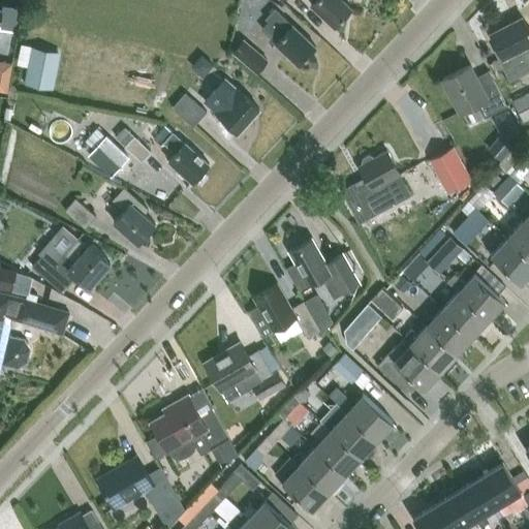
[(314,0),(311,4),(335,26),(352,8),(343,0),(314,0)]
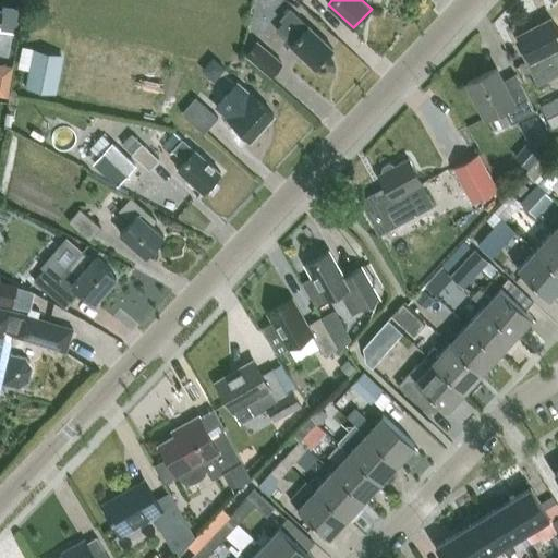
[(308,25),(299,15),(291,9),(280,20),(298,37),(291,45),(315,68),(334,49),(310,25),(308,25)]
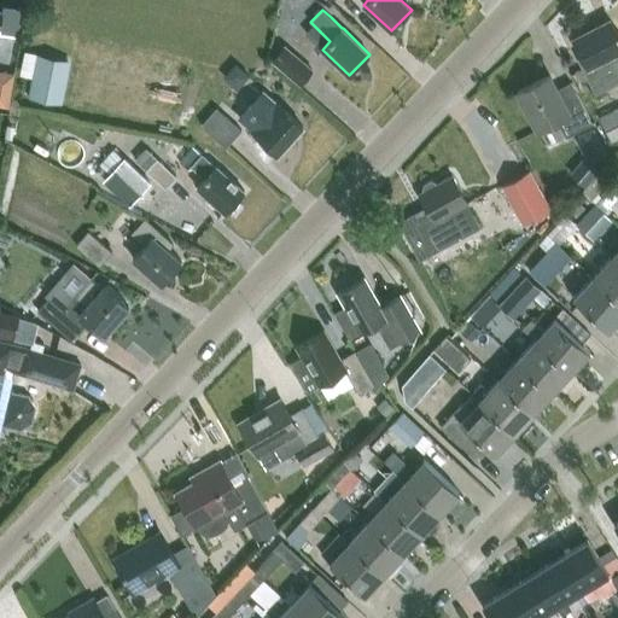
[(575,40),(582,54),(578,57),(595,92),(617,80),(617,31),(617,33),(611,21),(575,40)]
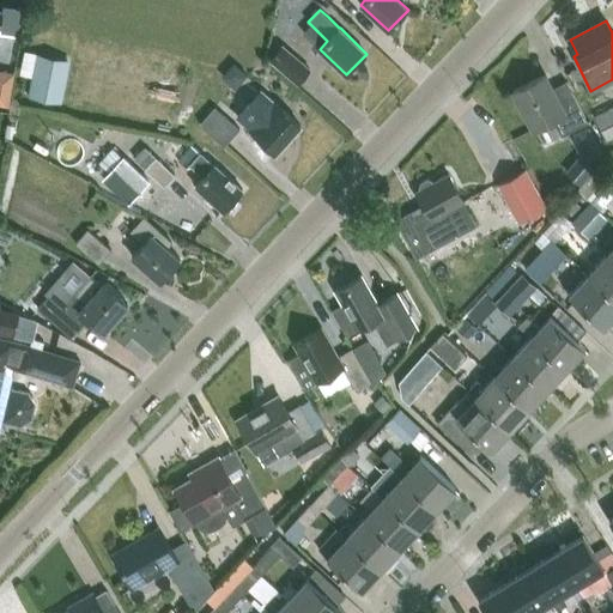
[(284,44),(268,61),(297,85),(311,68),(284,44)]
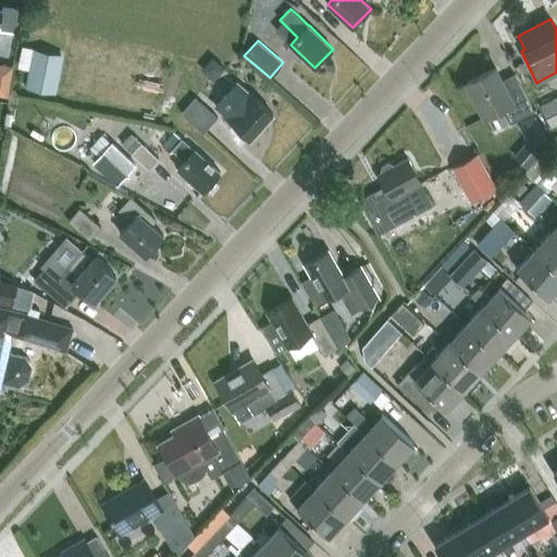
[(20,67),(29,70),(26,87),(57,94),(64,53),(24,46),(20,67)]
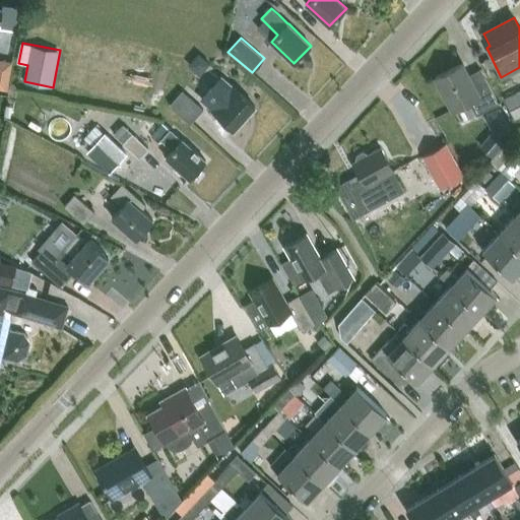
[(472,83),(462,63),(436,77),(452,110),(469,101),(476,115),(499,104),(484,77),(472,83)]
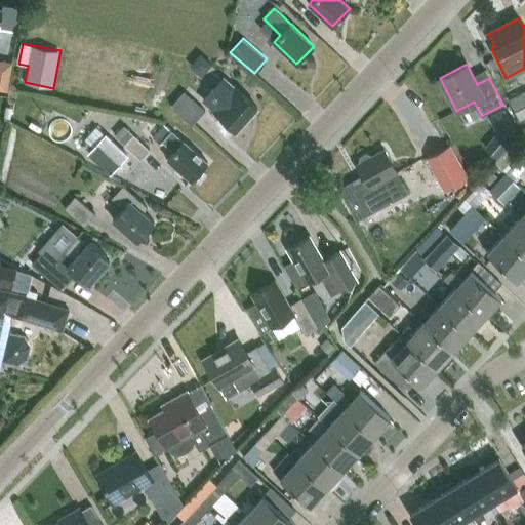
[(240,91),(231,83),(223,76),(202,98),(220,114),(219,115),(237,130),(257,107),(240,91)]
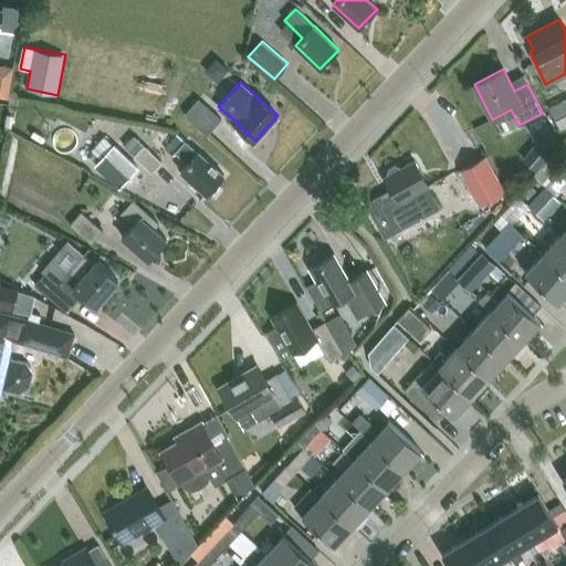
[(11,87),(0,84),(0,97),(9,100),(11,87)]
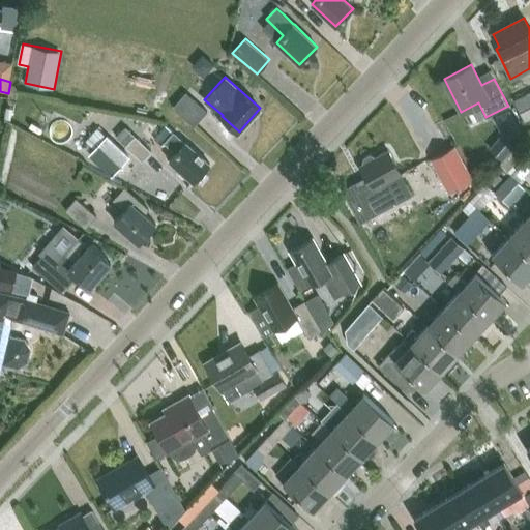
[(173,107),(195,127),(208,112),(186,92),(173,107)]
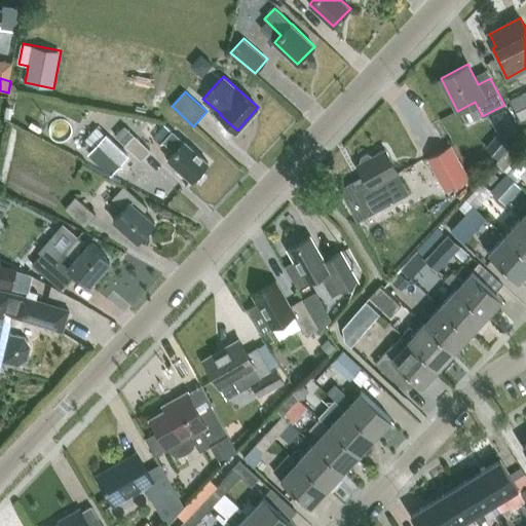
[(525,94),(511,102),(518,120),(525,116),(525,94)]
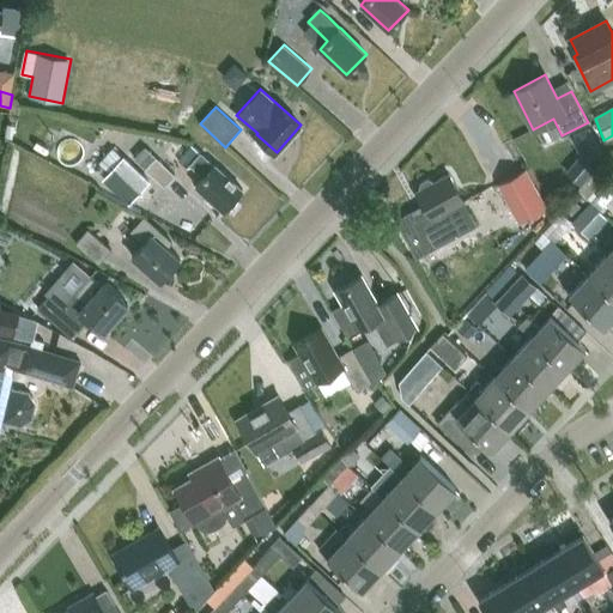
[(584,153),(568,173),(581,183),(601,159),(605,158),(590,126),(575,133),(584,153)]
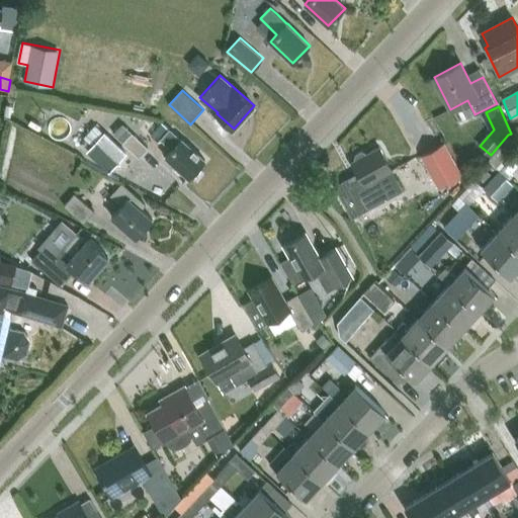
[(139,156),(148,147),(123,123),(114,133),(139,156)]
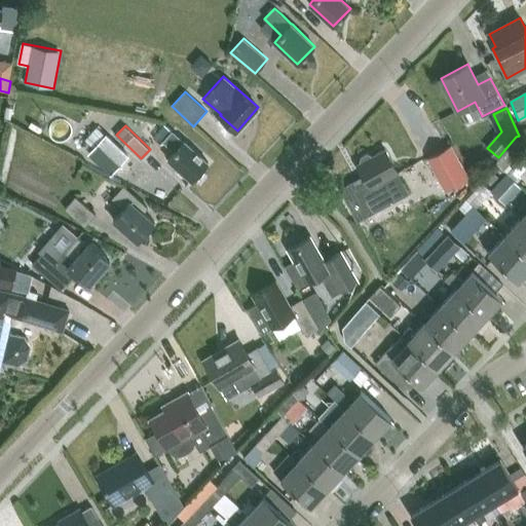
[(160,144),(163,140),(172,132),(164,125),(153,137),(160,144)]
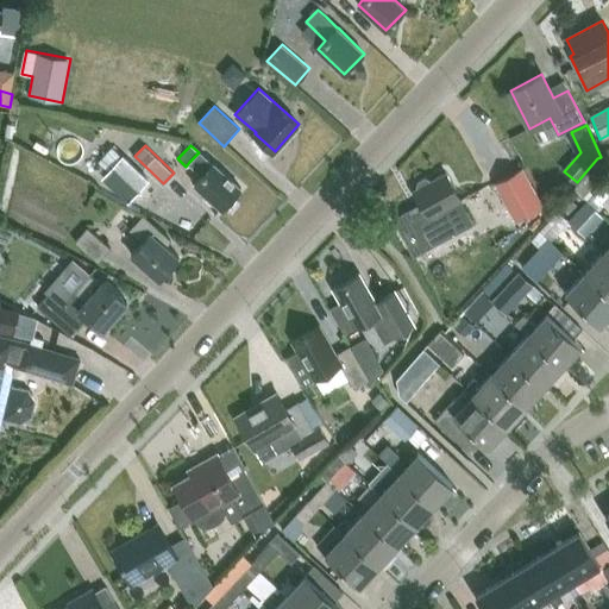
[(111,146),(98,161),(108,170),(102,176),(127,201),(149,180),(124,155),(121,157),(111,146)]
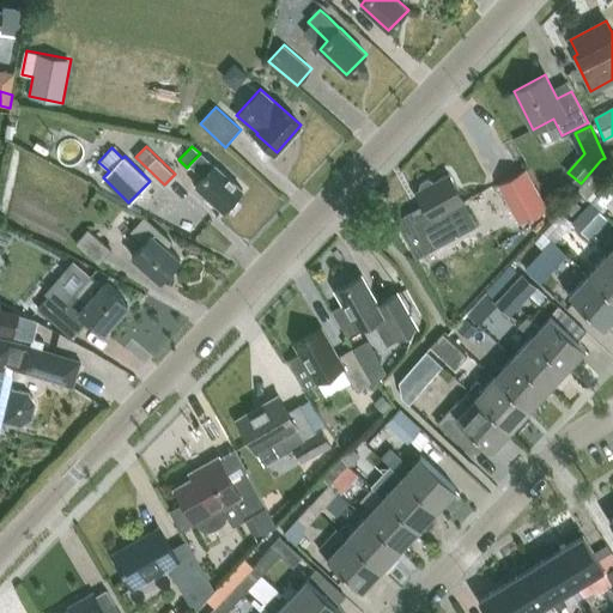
[(201,151),(190,163),(204,176),(196,184),(224,211),(243,189),(216,163),(216,164),(201,151)]
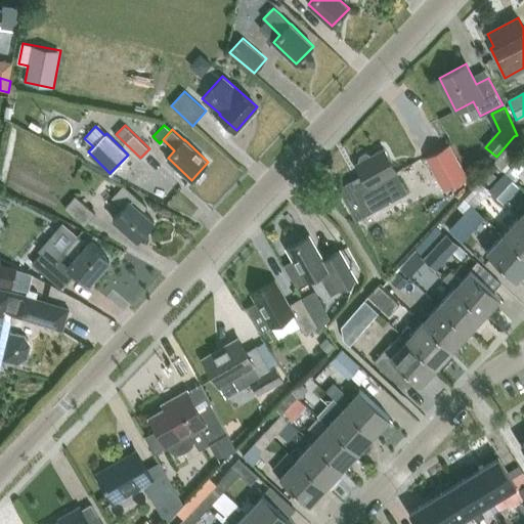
[(449,144),(426,157),(444,190),(468,177),(449,144)]
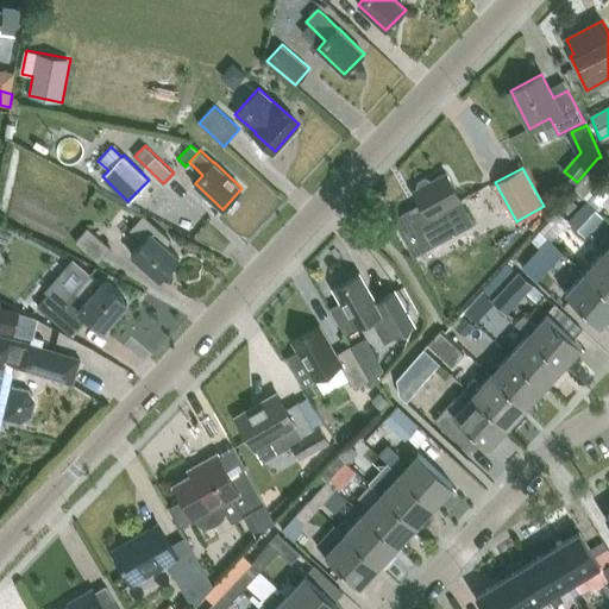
[(409,209),(393,219),(413,256),(458,232),(445,209),(462,200),(446,173),(429,181),(428,180),(425,179),(419,182),(418,186),(419,187),(413,190),(422,207),(412,213),(409,209)]
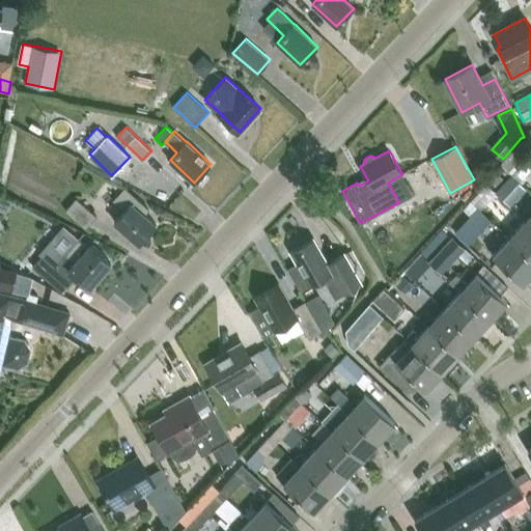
[(520,183),(530,170),(530,161),(528,158),(511,175),(520,183)]
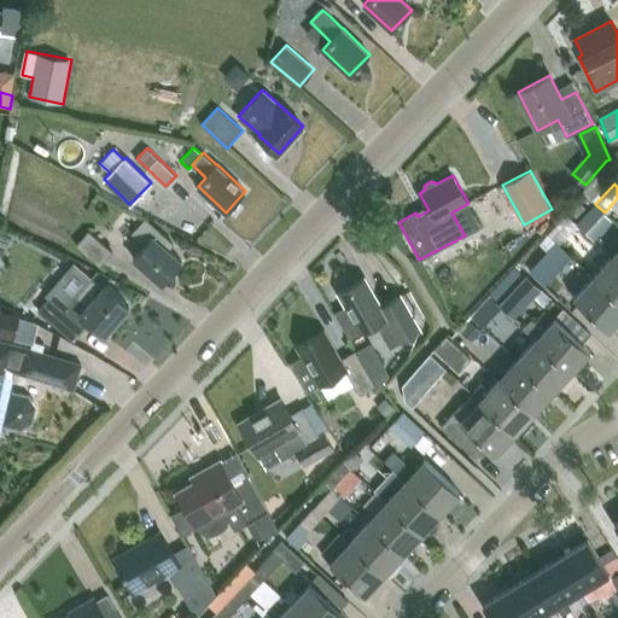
[(595,204),(577,225),(587,233),(605,213),(595,204)]
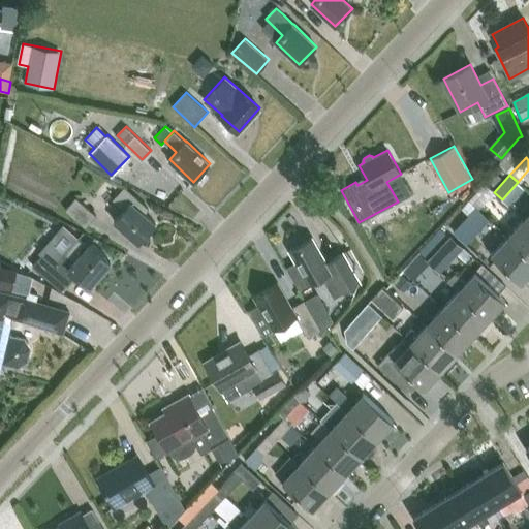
[(114,199),(125,209),(114,221),(138,243),(155,223),(144,213),(147,209),(148,210),(149,209),(124,187),(114,199)]
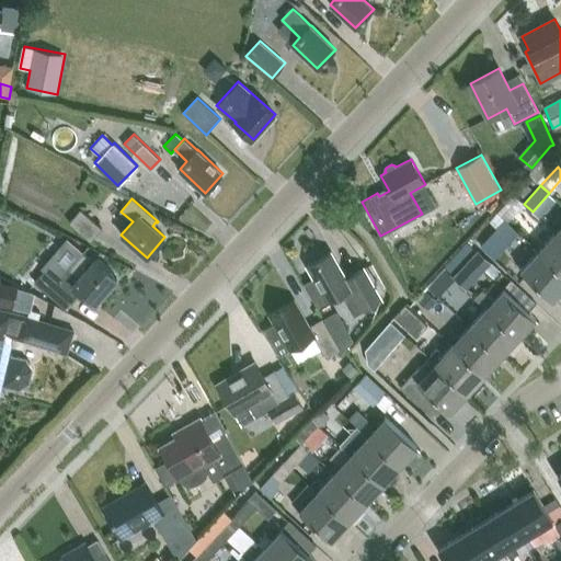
[(69,222),(91,241),(102,228),(81,209),(69,222)]
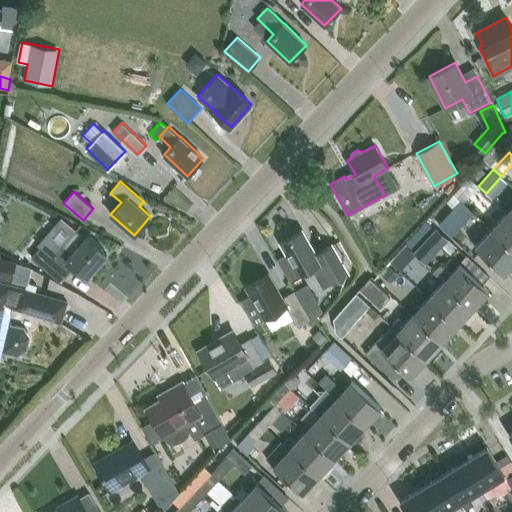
[(462,202),(451,214),(459,221),(470,210),(462,202)]
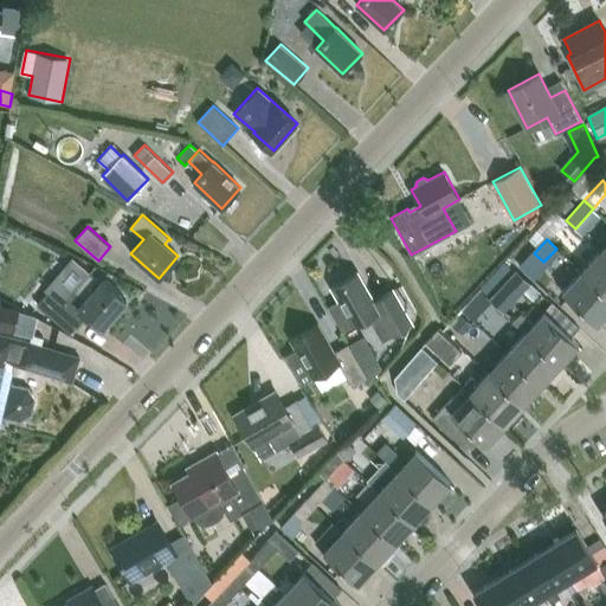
[(605,294),(605,257),(600,251),(581,271),(605,294)]
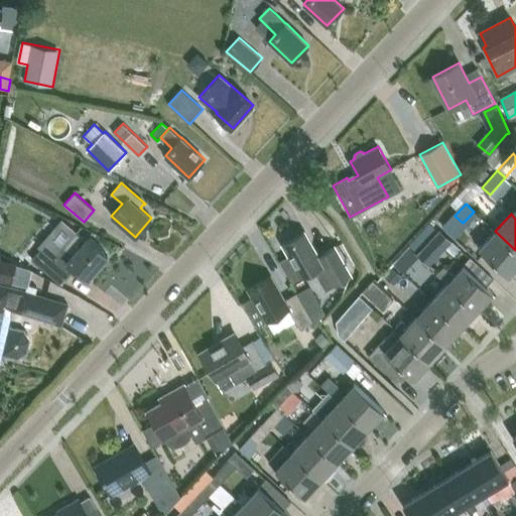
[(88,279),(108,255),(79,230),(52,260),(40,249),(31,259),(61,284),(75,269),(88,279)]
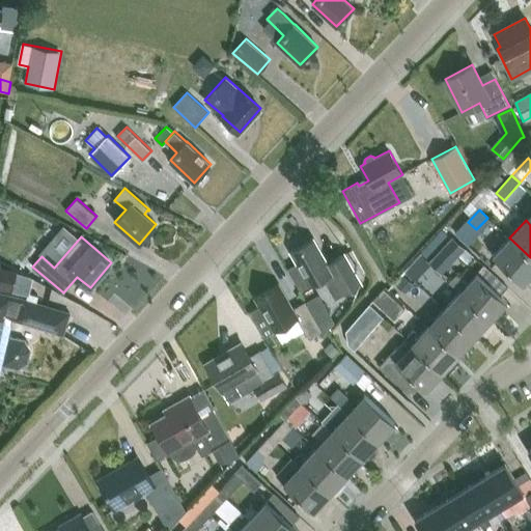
[(524,283),(530,275),(530,257),(509,238),(494,255),(524,283)]
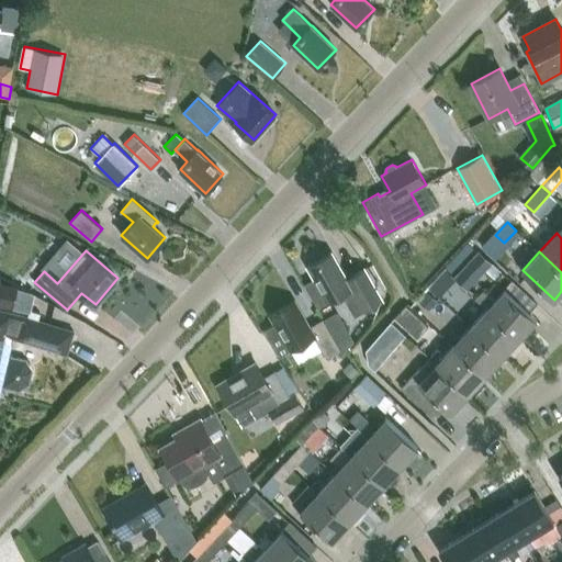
[(347,278),(332,253),(307,266),(315,279),(305,284),(318,307),(343,293),(356,315),(383,300),(364,268),(347,278)]
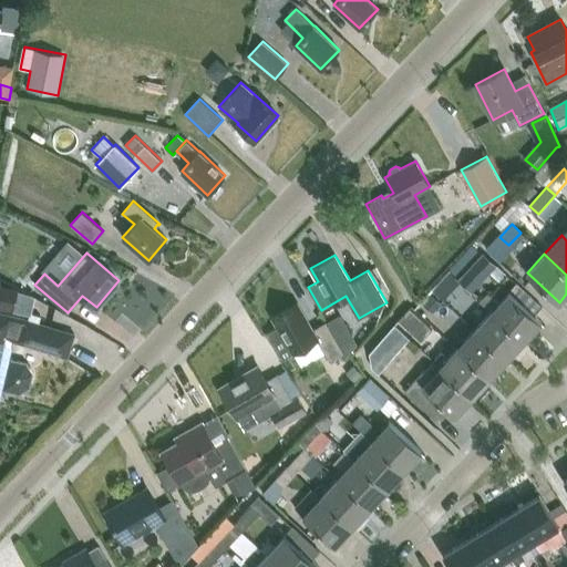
[(450,271),(456,277),(461,271),(463,274),(467,269),(465,267),(460,261),(450,271)]
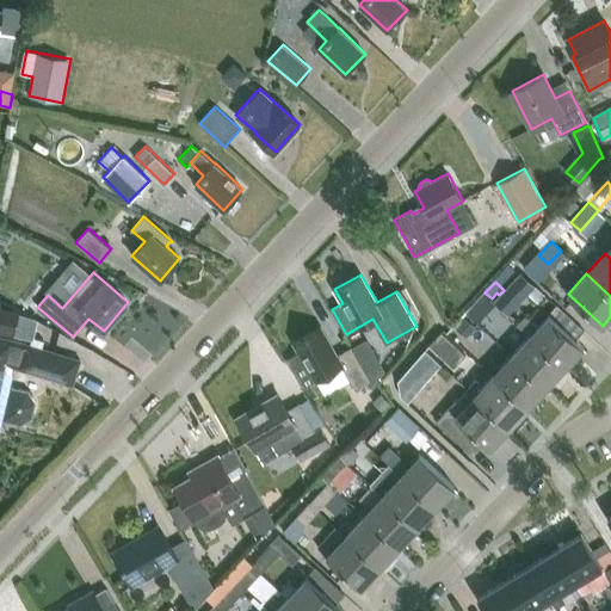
[(486,313),(475,303),(466,313),(477,322),(486,313)]
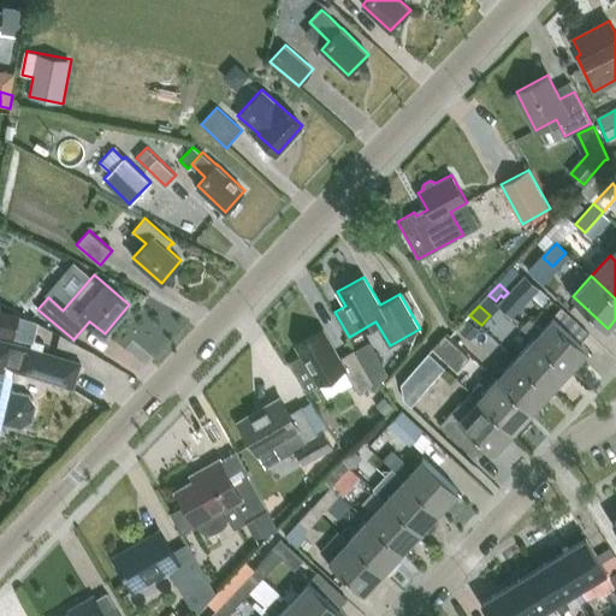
[(521,326),(534,338),(569,371),(588,350),(581,343),(590,333),(562,307),(542,329),(529,318),(521,326)]
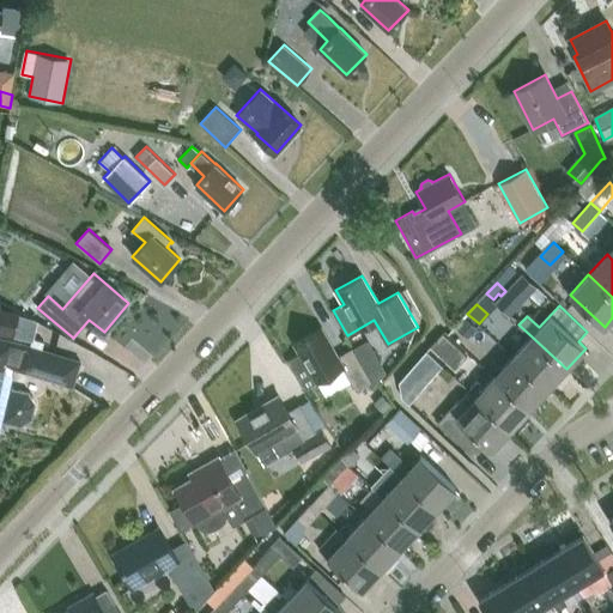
[(0,332),(13,335),(18,314),(18,313),(0,308),(0,332)]
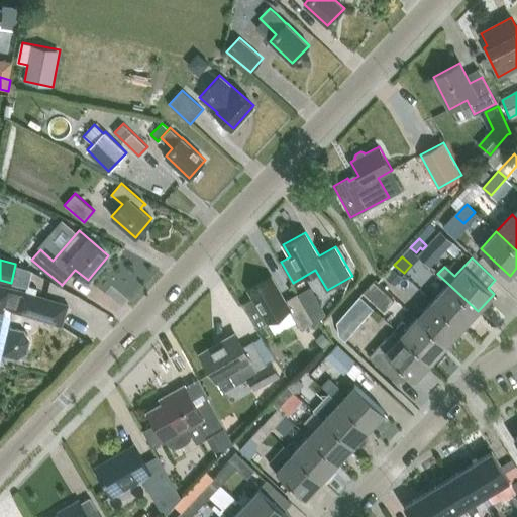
[(394,286),(402,277),(393,269),(385,278),(394,286)]
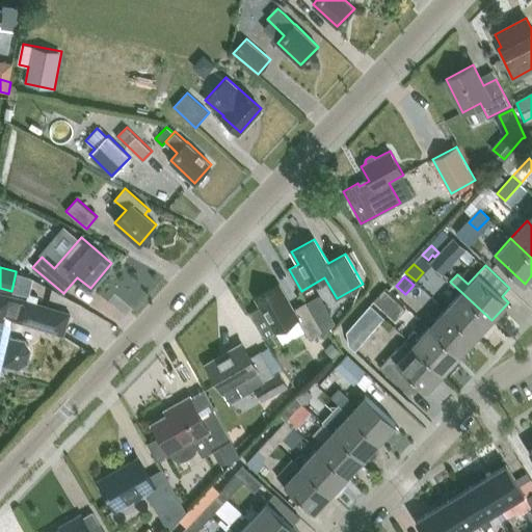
[(261,306),(250,312),(265,338),(275,331),(298,318),(310,338),(323,330),(307,302),(293,310),(280,285),(256,297),(261,306)]
